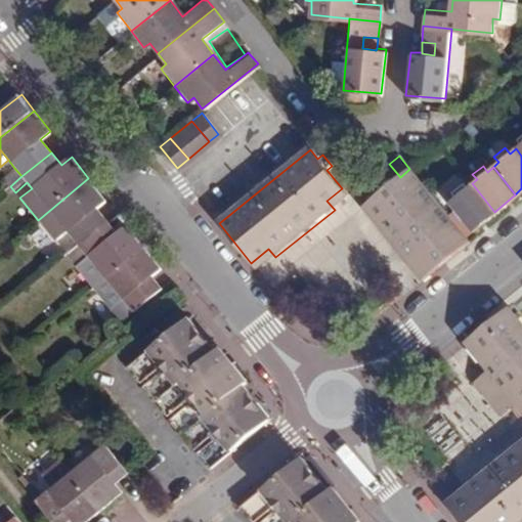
[(1,179),(7,188),(10,186),(22,176),(14,168),(1,179)]
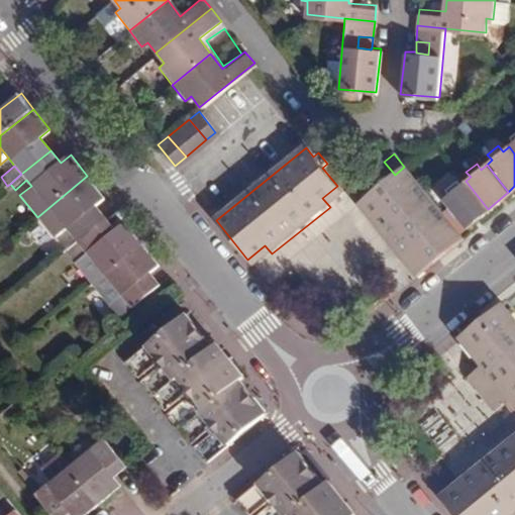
[(387,181),(364,200),(356,205),(414,276),(461,237),(404,167),(395,175),(387,181)]
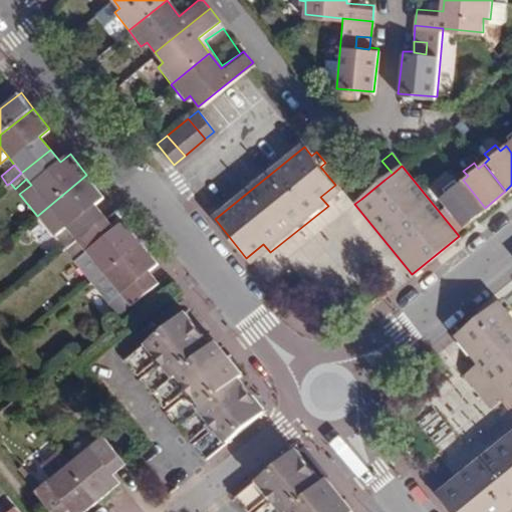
[(361,199),(385,180),(380,174),(356,193),(361,199)]
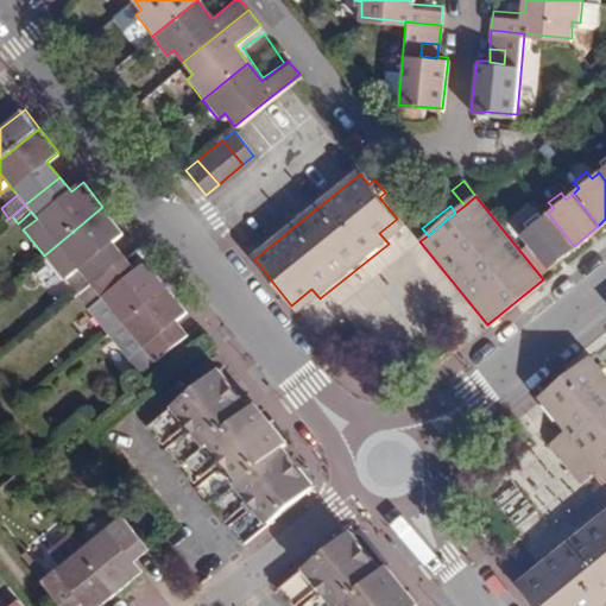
[(124,234),(102,207),(44,256),(64,281),(79,269),(86,277),(71,289),(77,296),(125,257),(113,242),(124,234)]
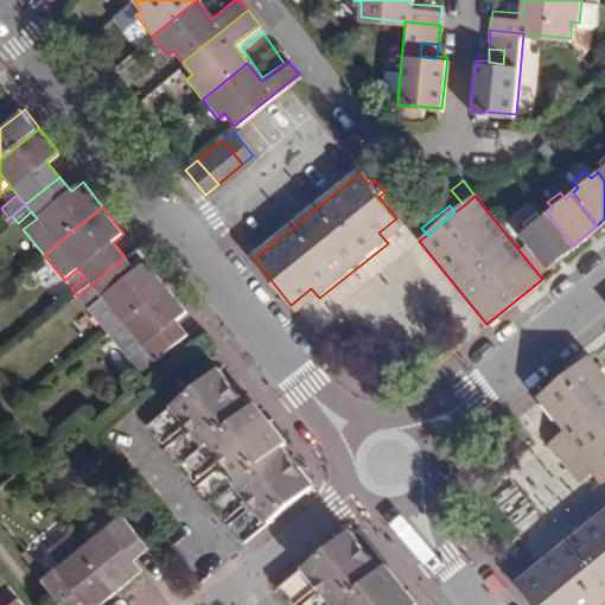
[(573,246),(547,212),(539,220),(534,212),(518,223),(524,231),(518,236),(545,269),(573,246)]
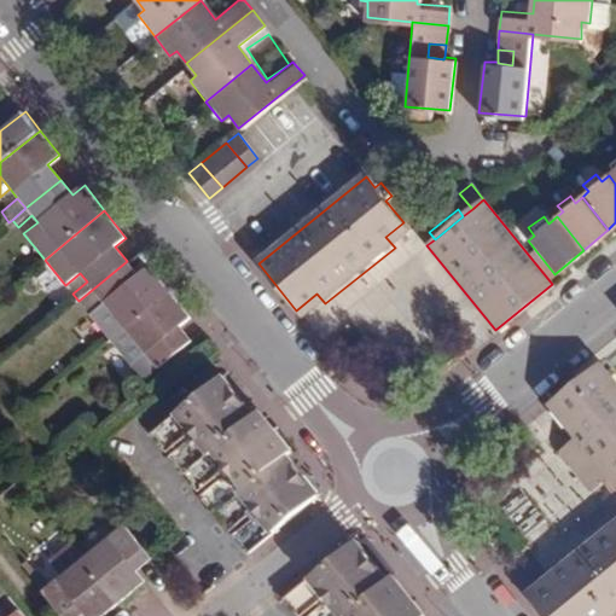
[(412,233),(404,222),(385,237),(395,248),(412,233)]
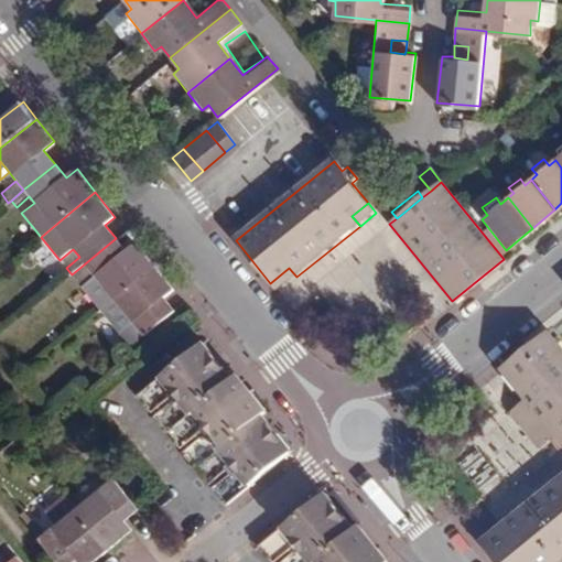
[(95,277),(112,299),(153,265),(137,244),(127,251),(116,238),(72,274),(82,287),(95,277)]
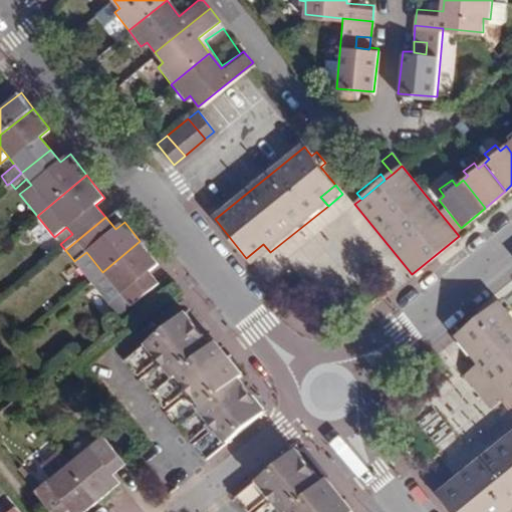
[(140,241),(102,272),(130,305),(159,282),(150,270),(159,264),(140,241)]
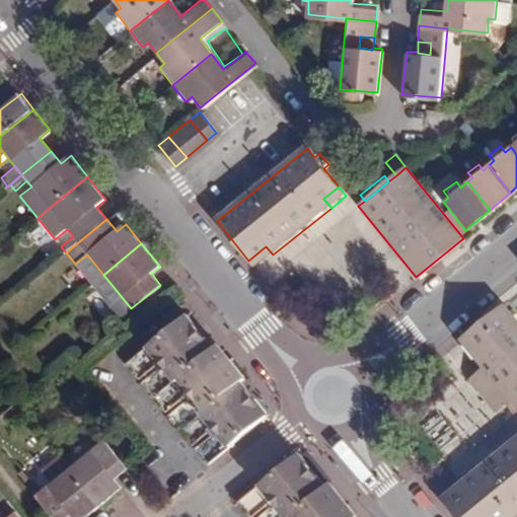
[(255,269),(273,254),(266,246),(248,261),(255,269)]
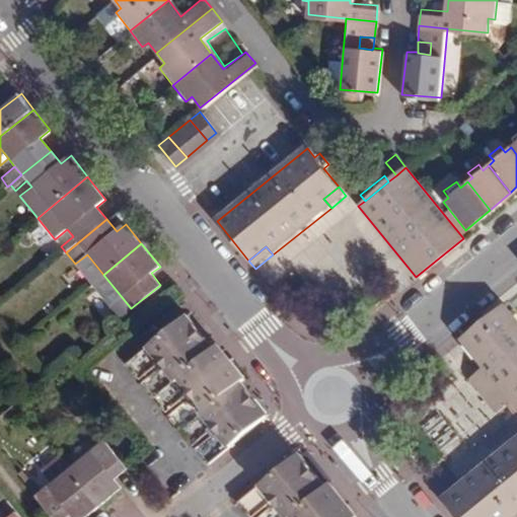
[(516,323),(502,304),(463,335),(458,339),(482,367),(467,378),(496,412),(509,400),(516,410),(516,323)]
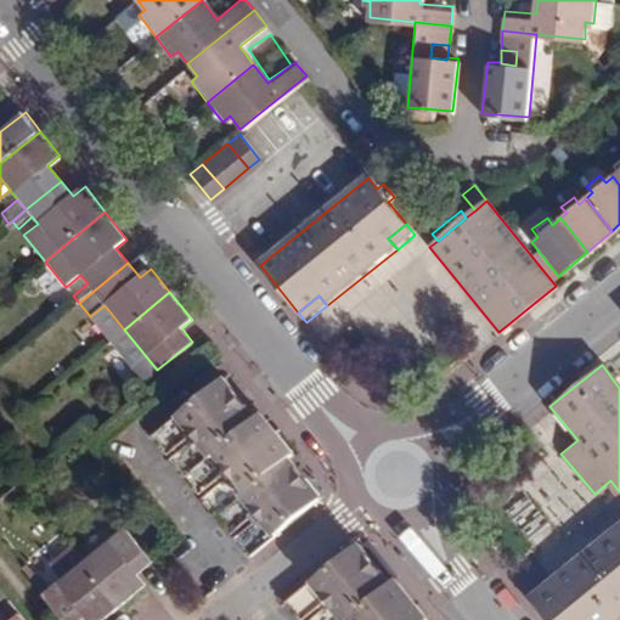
[(223,377),(152,432),(167,450),(193,429),(197,434),(170,455),(199,490),(225,471),(230,477),(204,496),(231,530),(258,509),(260,514),(235,535),(248,552),(319,496),(308,483),(288,458),(293,454),(261,415),(255,420),(223,377)]
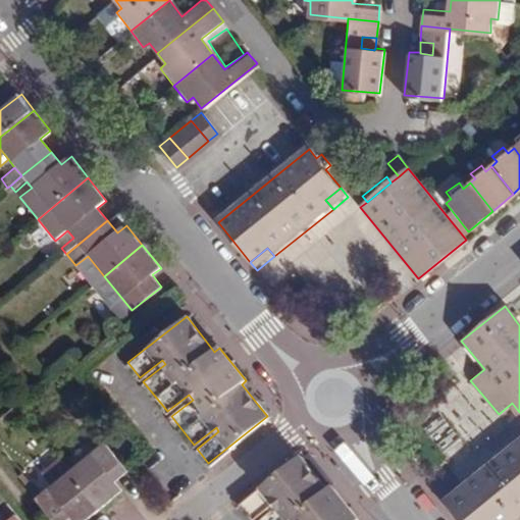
[(519,436),(461,486),(467,494),(450,509),(458,519),(515,519),(519,516),(519,436)]
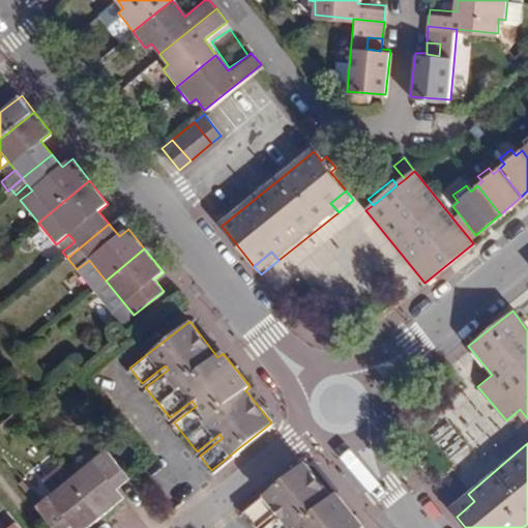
[(68,472),(101,514),(122,497),(113,486),(108,479),(121,468),(100,444),(68,472)]
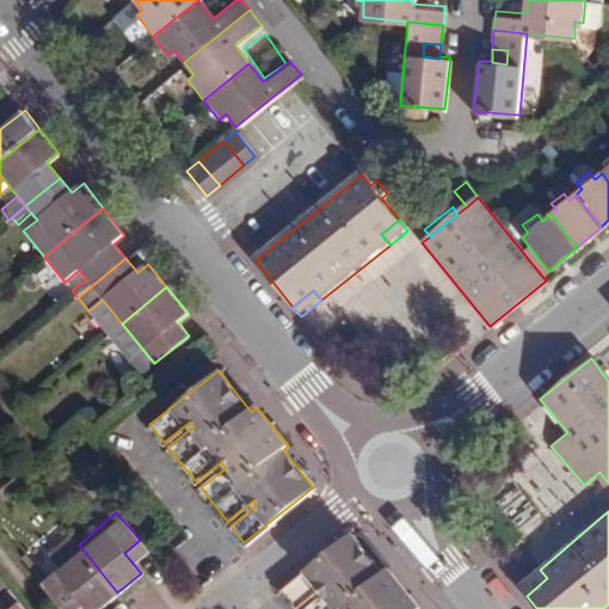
[(381,571),(352,533),(349,533),(280,588),(294,604),(321,584),(325,589),(299,608),(413,608),(418,606),(386,566),(381,571)]
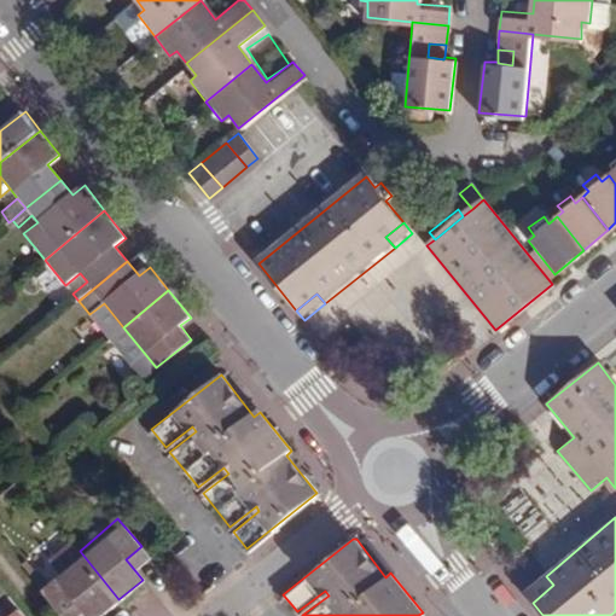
[(146,553),(141,546),(126,559),(132,567),(146,553)]
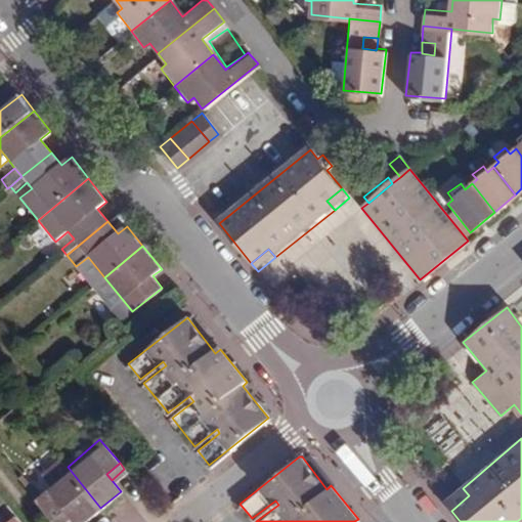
[(71,521),(82,521),(100,508),(68,467),(38,491),(31,497),(49,520),(61,510),(67,517),(71,521)]
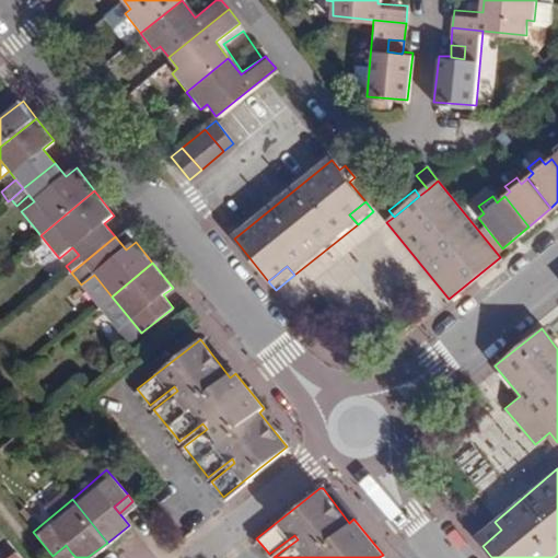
[(23,520),(33,510),(30,507),(19,514),(23,520)]
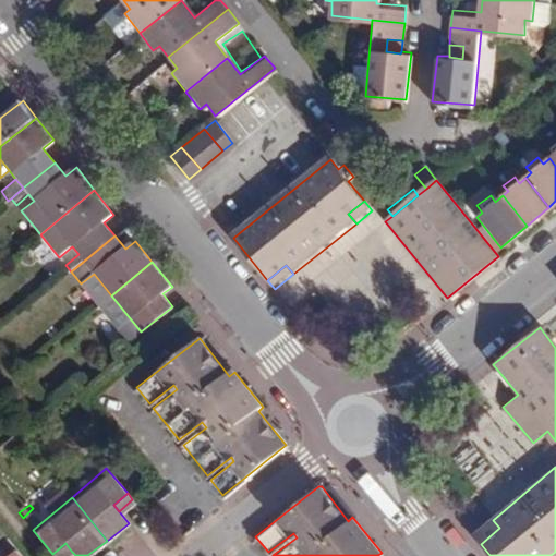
[(23,518),(33,530),(40,523),(38,520),(40,518),(33,508),(23,518)]
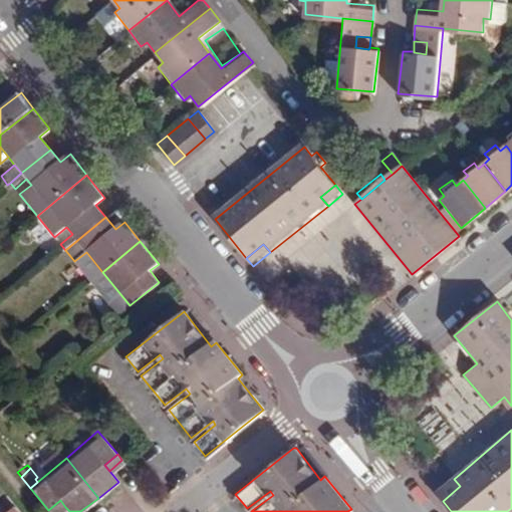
[(460,486),(454,479),(453,480),(436,493),(443,501),(460,486)]
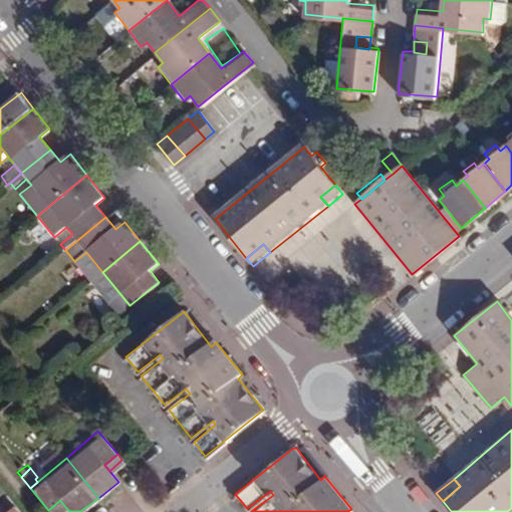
[(0,506),(3,510),(10,504),(1,493),(0,494),(0,506)]
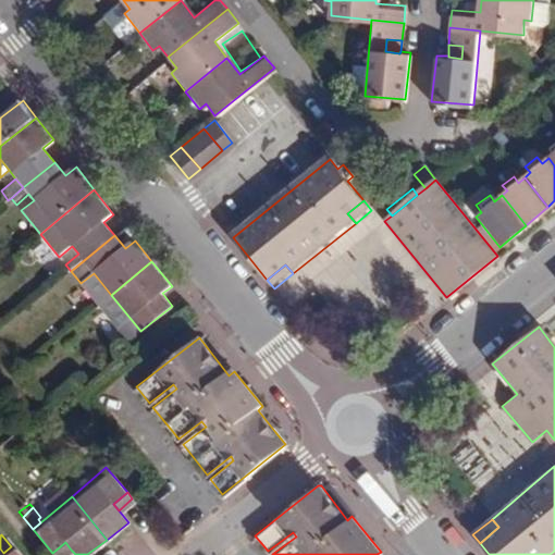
[(53,554),(64,554),(71,550),(65,542),(52,553),(53,554)]
